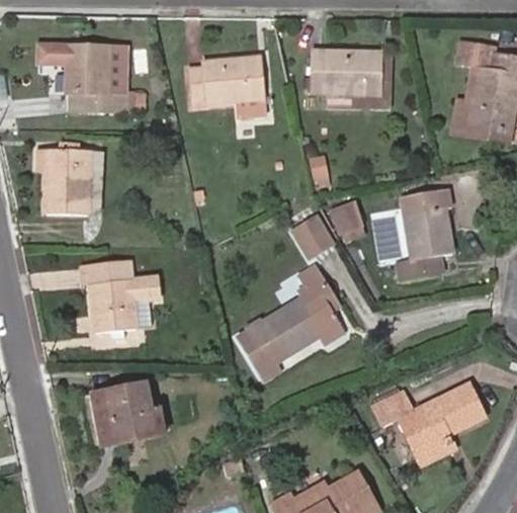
[(453,121),(509,133),(516,90),(516,54),(495,50),(496,43),(480,39),(478,49),(459,45),(456,59),(474,63),(466,98),(458,96),(453,121)]
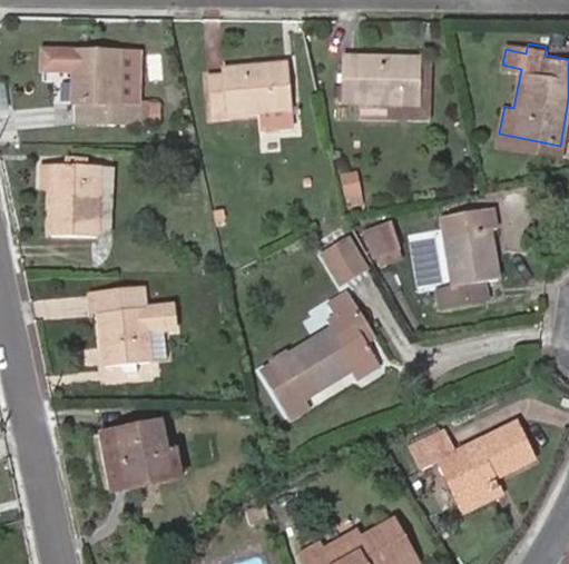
[(118,99),(120,49),(45,45),(43,65),(74,67),(72,99),(76,99),(75,117),(146,121),(147,100),(118,99)]
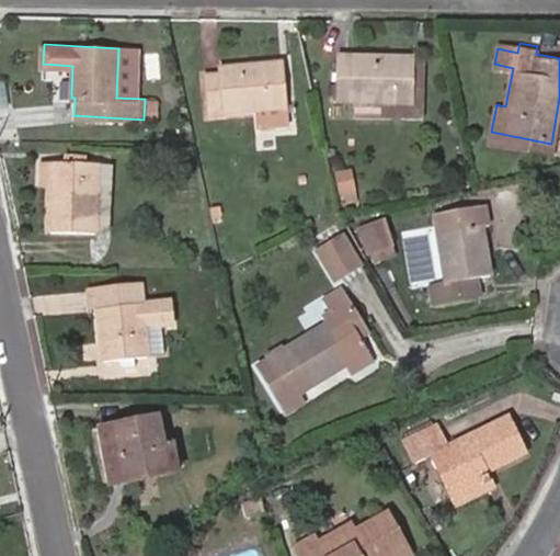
[(414,99),(415,53),(336,50),(335,97),(355,98),(414,99)]
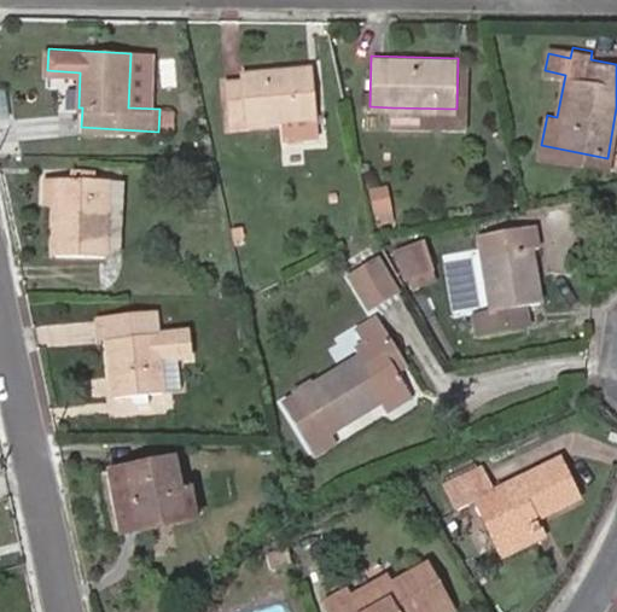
[(466,126),(469,59),(458,58),(457,109),(391,108),(390,123),(466,126)]
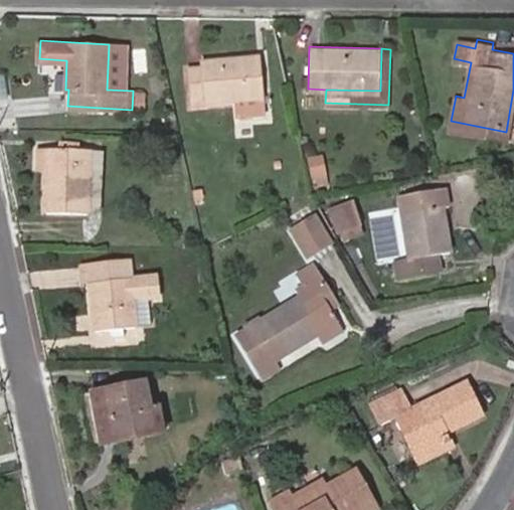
[(235,99),(236,114),(262,112),(258,54),(202,59),(203,65),(187,66),(190,102),(235,99)]
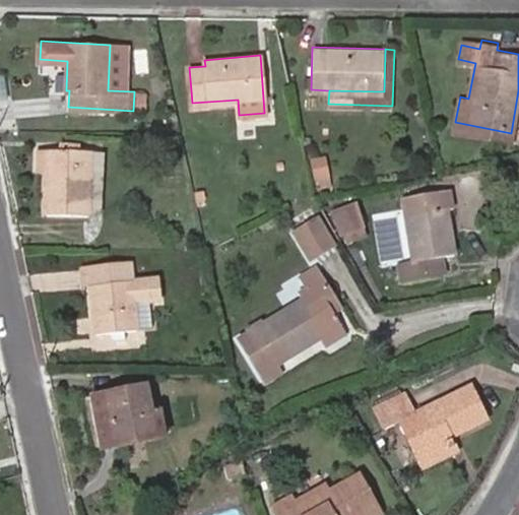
[(454,130),(510,140),(511,133),(455,122),(454,130)]
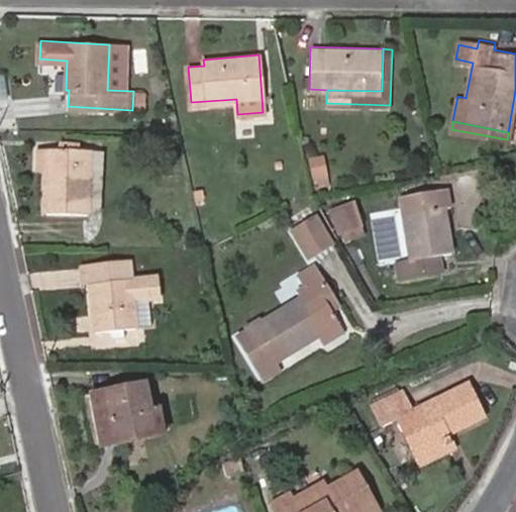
[(48,144),(40,144),(39,168),(47,168),(48,144)]
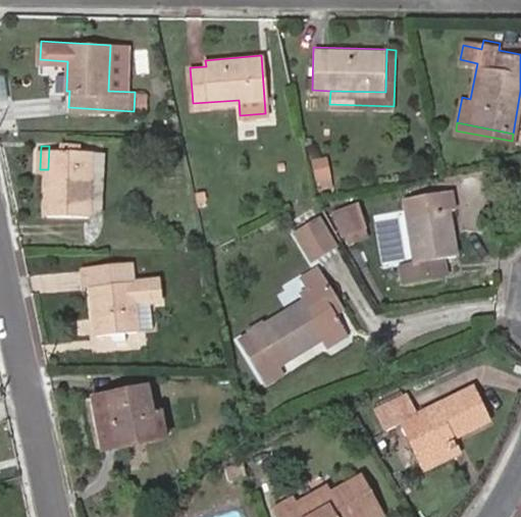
[(88,213),(92,149),(49,146),(48,169),(46,211),(88,213)]
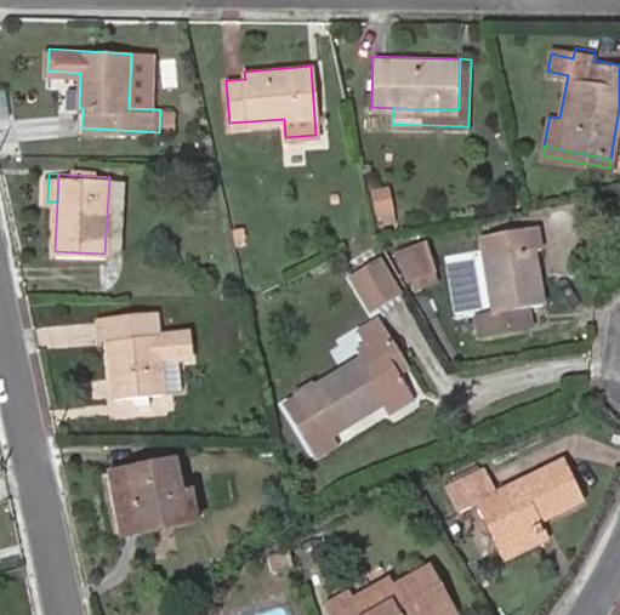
[(125,177),(109,177),(104,254),(120,255),(125,177)]
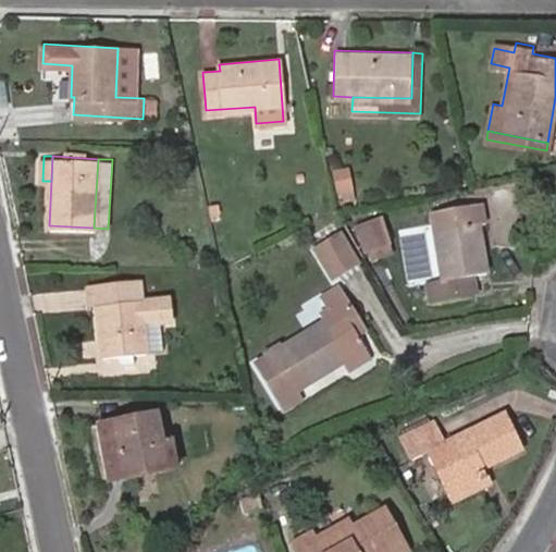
[(334,172),(338,195),(354,192),(349,169),(334,172)]
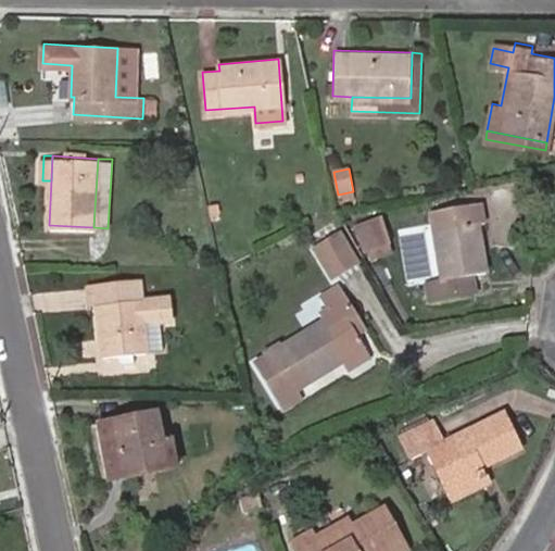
[(456,273),(472,271),(486,268),(479,220),(484,220),(481,200),(431,208),(441,275),(425,277),(427,297),(458,292),(456,273)]
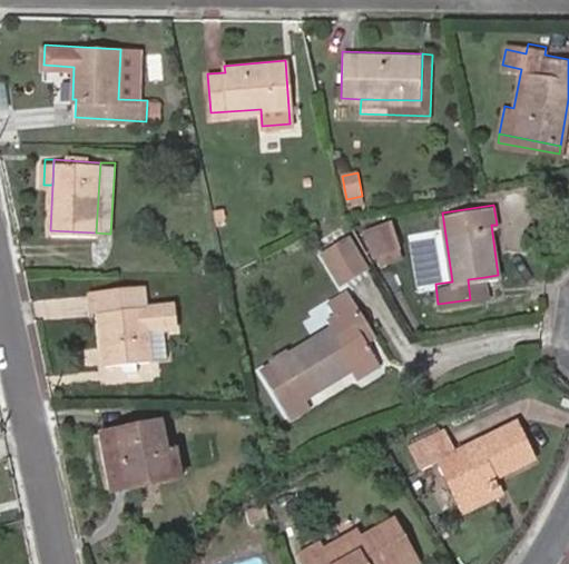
[(381,261),(402,255),(392,218),(363,226),(371,255),(378,253),(381,261)]
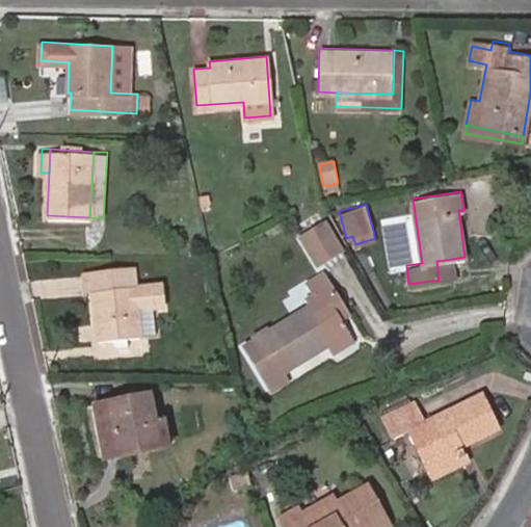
[(298,232),(318,264),(344,248),(325,216),(298,232)]
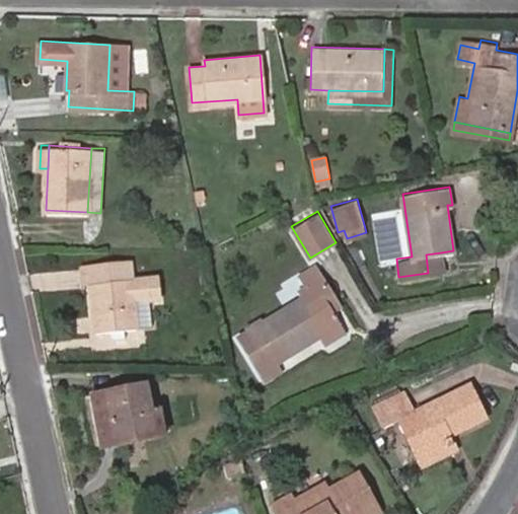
[(426,254),(428,273),(444,271),(441,252),(426,254)]
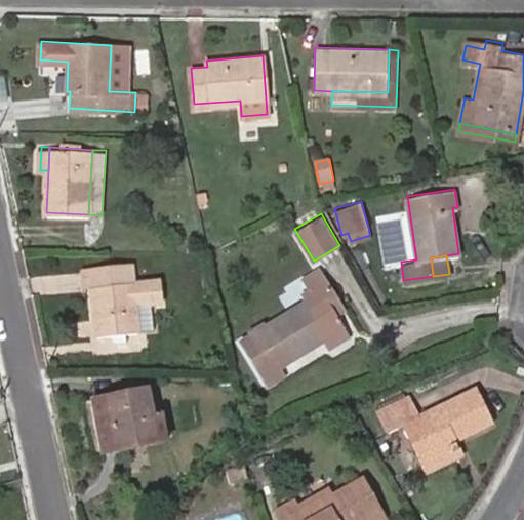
[(88,267),(90,284),(96,332),(116,330),(127,329),(155,326),(152,301),(163,300),(160,277),(134,280),(132,263),(88,267)]
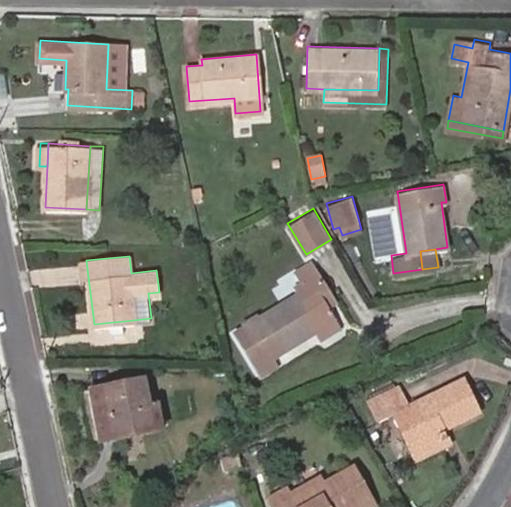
[(79,261),(80,278),(88,277),(86,260),(79,261)]
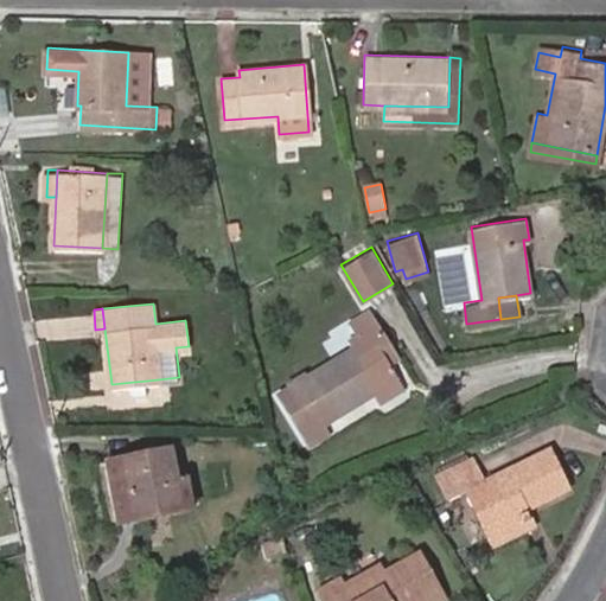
[(375,390),(396,377),(388,363),(368,330),(376,325),(367,309),(338,328),(350,347),(279,391),(305,433),(323,422),(375,390)]
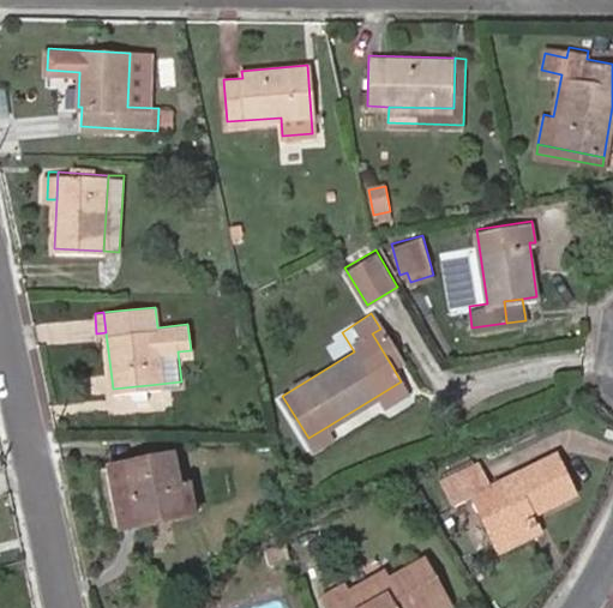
[(372,333),(392,367),(401,361),(380,329),(372,333)]
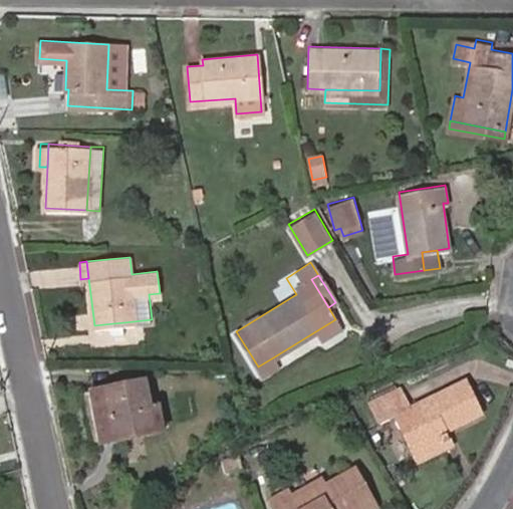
[(317,330),(323,339),(341,327),(335,319),(317,330)]
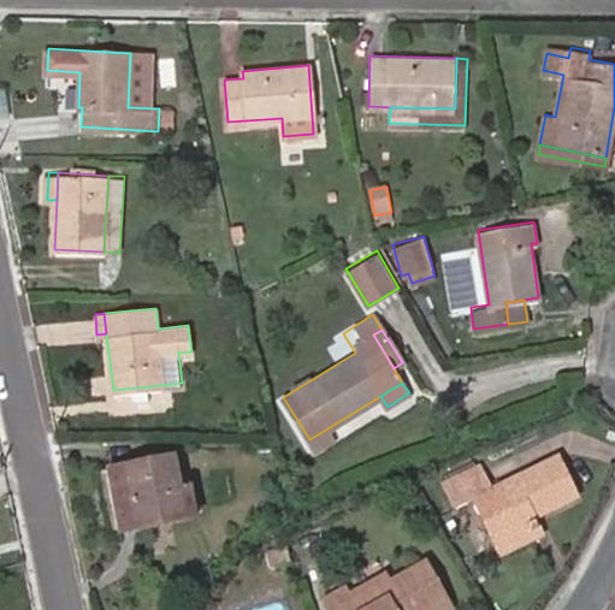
[(136,388),(137,397),(151,396),(149,386),(136,388)]
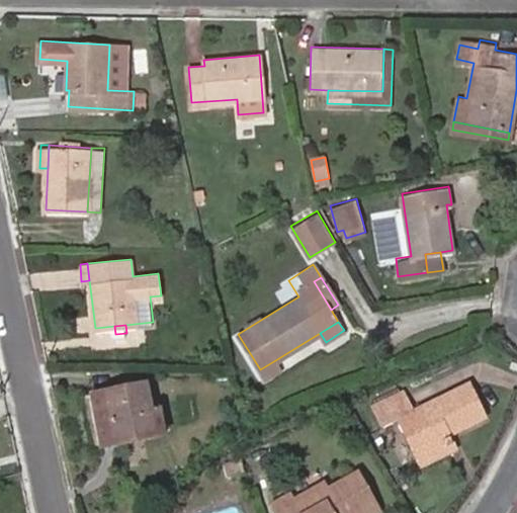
[(260,369),(265,378),(280,368),(275,360),(260,369)]
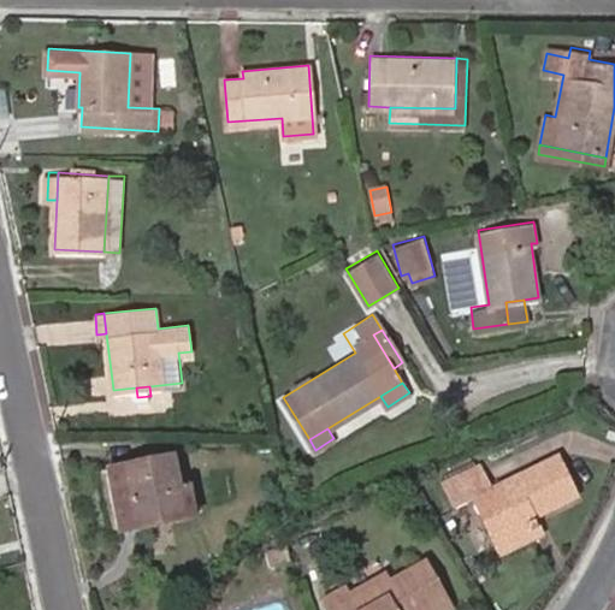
[(185,510),(181,484),(175,451),(108,465),(119,523),(185,510)]
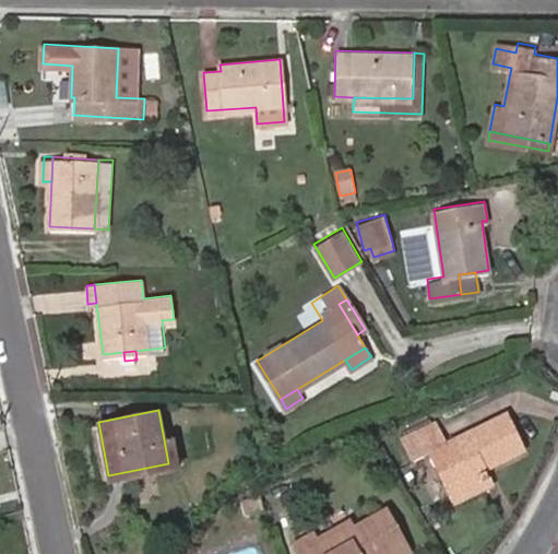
[(444,441),(435,421),(402,436),(413,458),(430,449),(454,498),(490,481),(483,466),(521,447),(505,412),(444,441)]
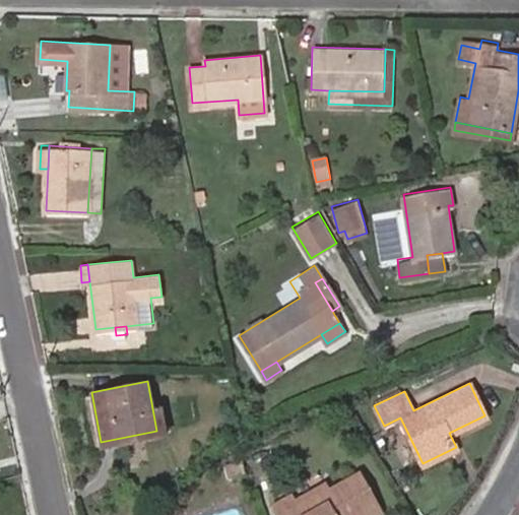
[(152,408),(156,431),(168,429),(164,405),(152,408)]
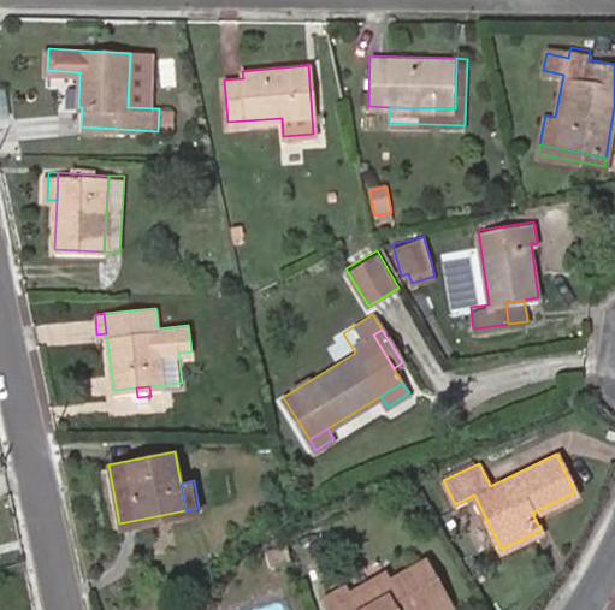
[(312,551),(327,543),(323,534),(307,543),(312,551)]
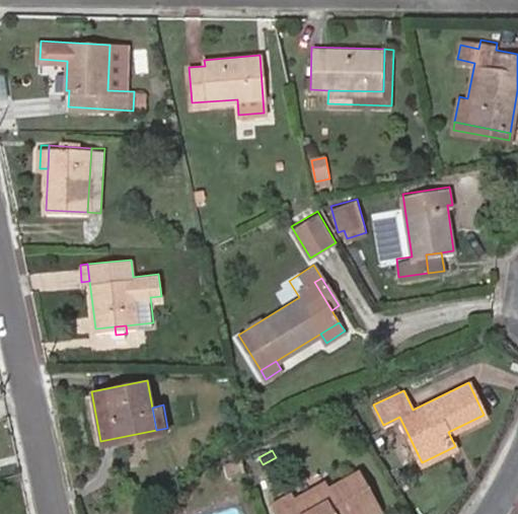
[(290,492),(274,502),(281,513),(371,513),(380,509),(357,469),(328,487),(324,480),(293,498),(290,492)]
